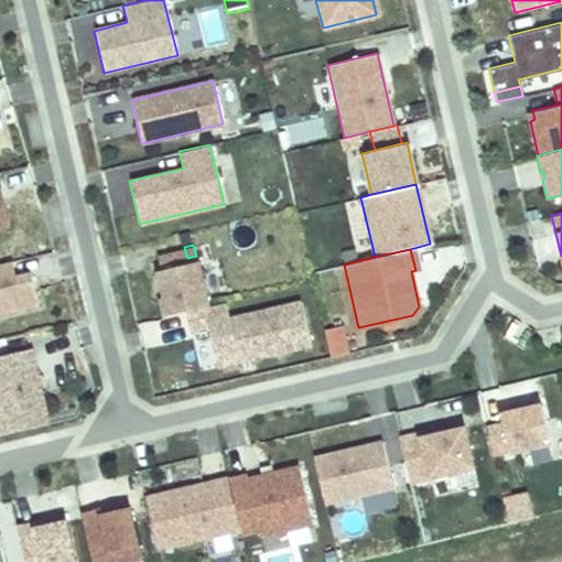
[(0,313),(36,304),(29,273),(13,277),(10,261),(0,262),(0,313)]
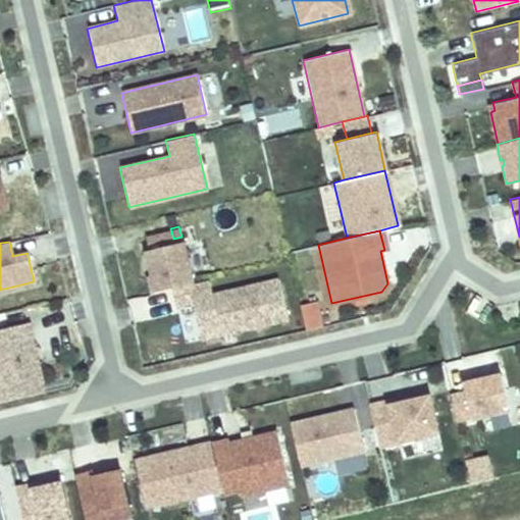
[(192,282),(182,242),(145,251),(150,274),(147,275),(151,293),(192,282)]
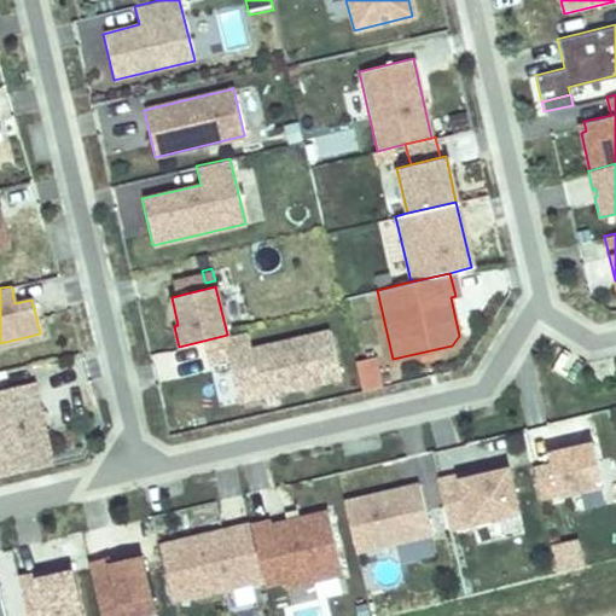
[(364,397),(385,394),(379,360),(358,364),(364,397)]
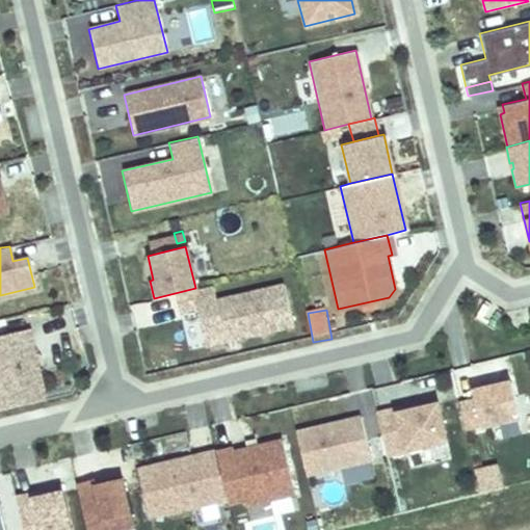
[(0,409),(44,399),(27,329),(0,336),(0,409)]
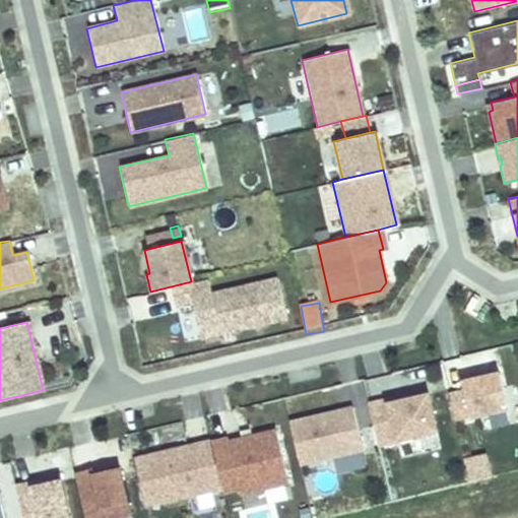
[(41,362),(59,359),(53,324),(38,326),(41,343),(38,343),(41,362)]
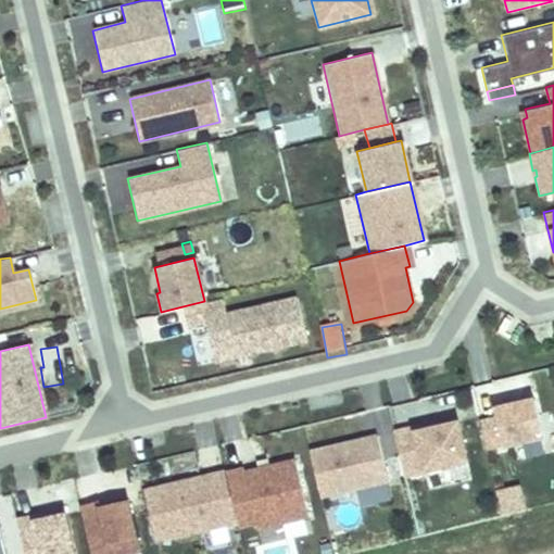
[(541,436),(532,398),(492,407),(493,415),(478,418),(485,449),(541,436)]
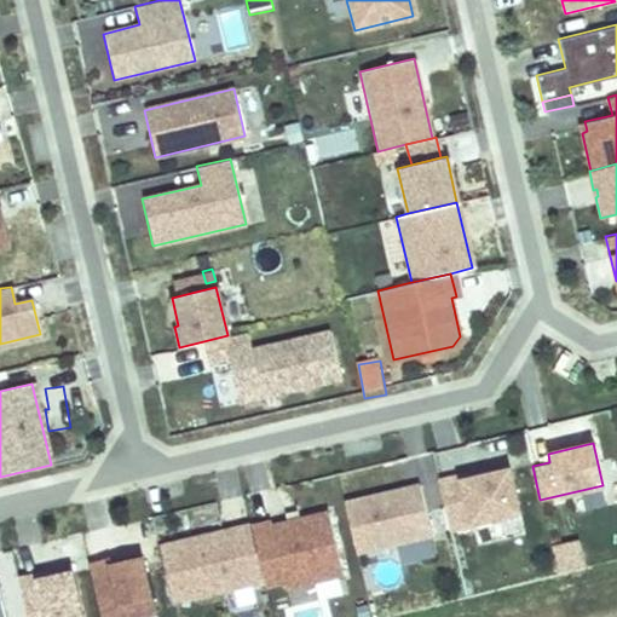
[(605,465),(609,503),(616,502),(616,463),(605,465)]
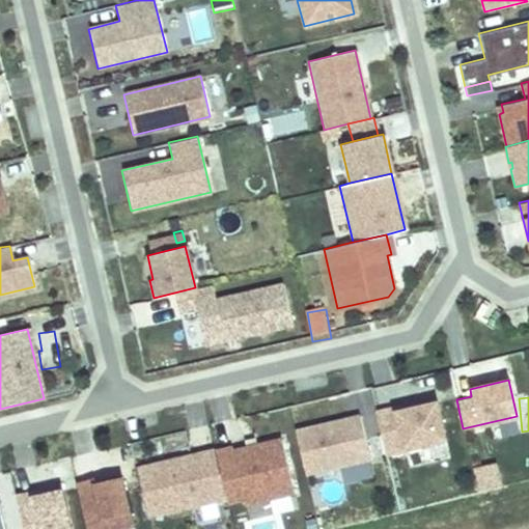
[(444,440),(436,401),(395,411),(394,407),(374,411),(385,453),(444,440)]
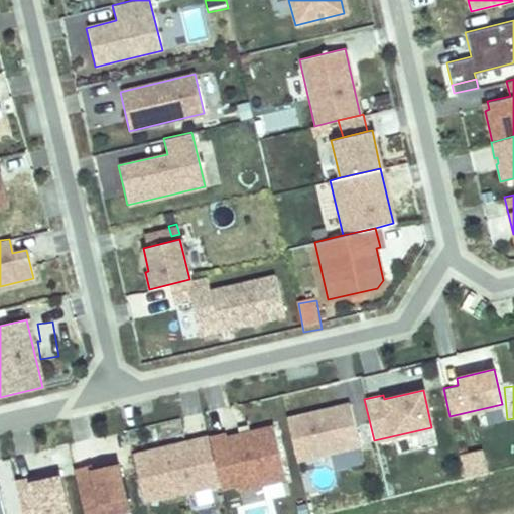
[(359,444),(349,403),(286,418),(296,460),(359,444)]
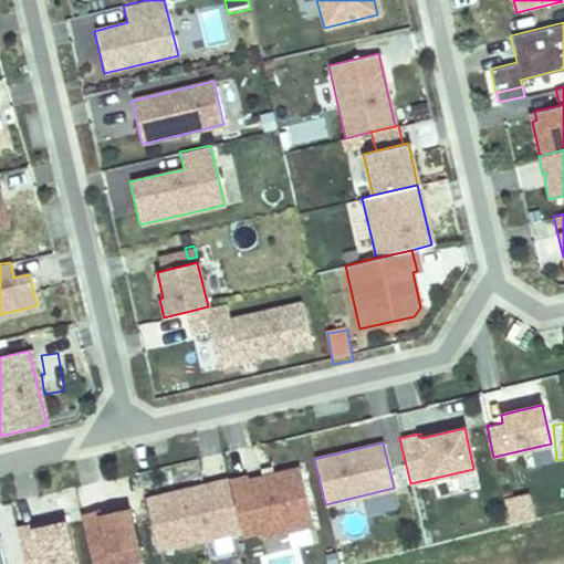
[(273,473),(271,466),(260,469),(261,477),(273,473)]
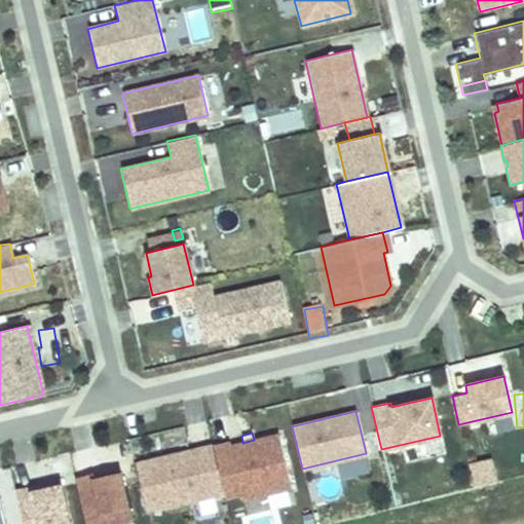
[(290,488),(277,435),(254,440),(242,443),(230,446),(229,442),(213,446),(224,492),(225,498),(240,494),(241,499),(290,488)]
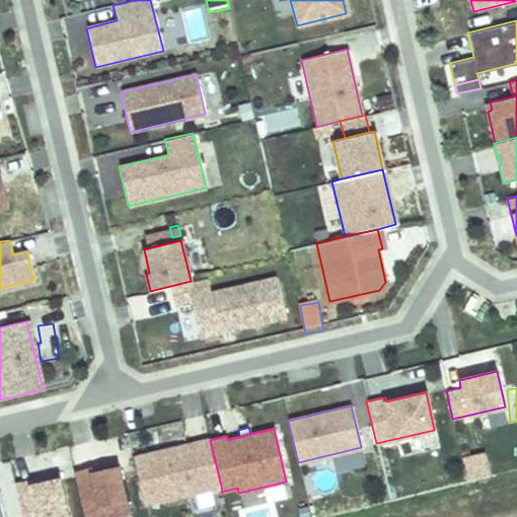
[(221,486),(210,440),(210,439),(132,457),(143,505),(221,486)]
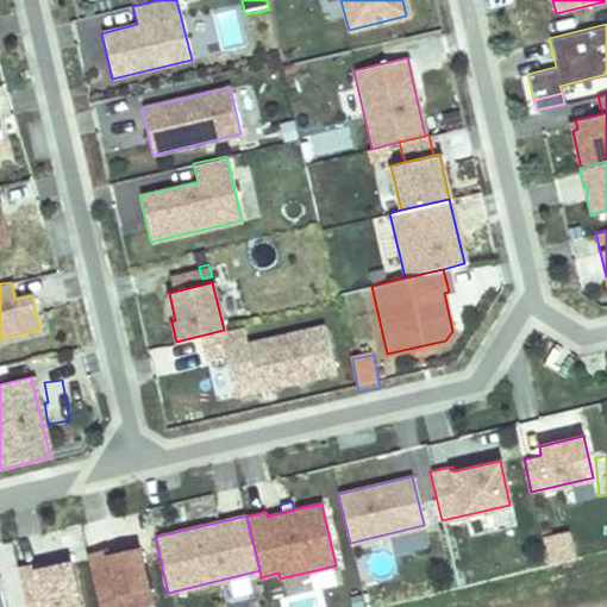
[(545,549),(549,564),(565,561),(561,545),(545,549)]
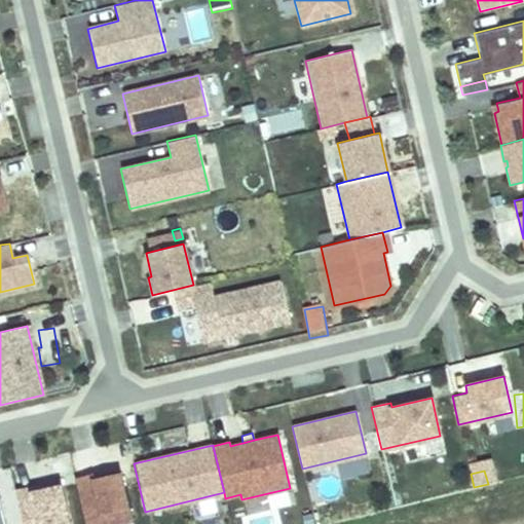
[(12,474),(0,474),(0,493),(13,493),(12,474)]
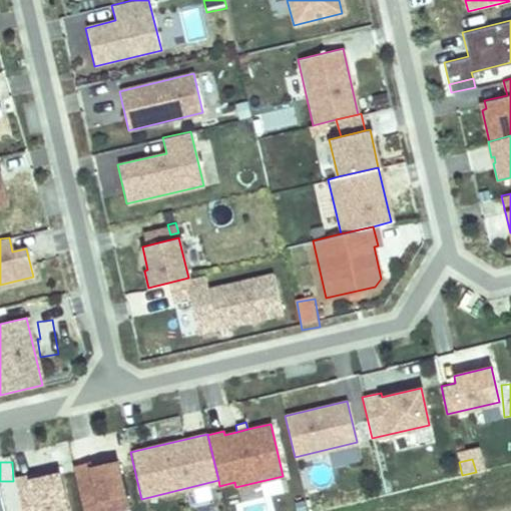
[(128,510),(124,467),(82,470),(86,510),(128,510)]
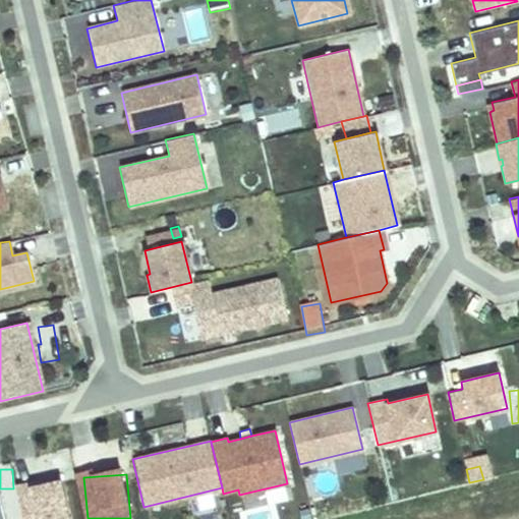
[(0,494),(0,518),(73,518),(73,516),(85,513),(79,479),(0,494)]
